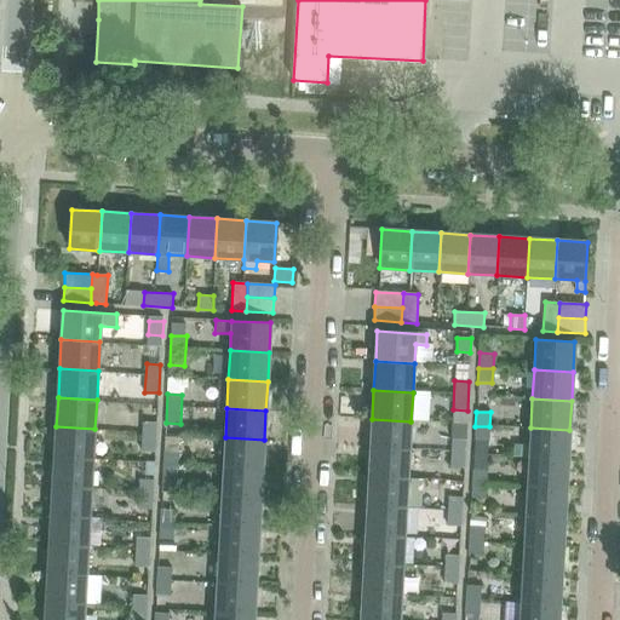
[(372,419),(371,448),(409,451),(411,422),(372,419)]
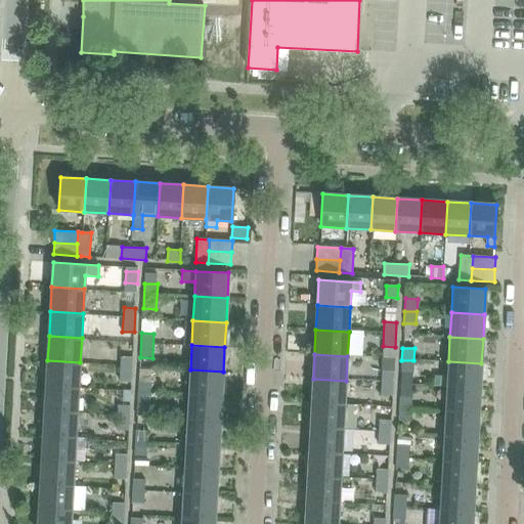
[(120,381),(131,382),(133,356),(121,356),(120,381)]
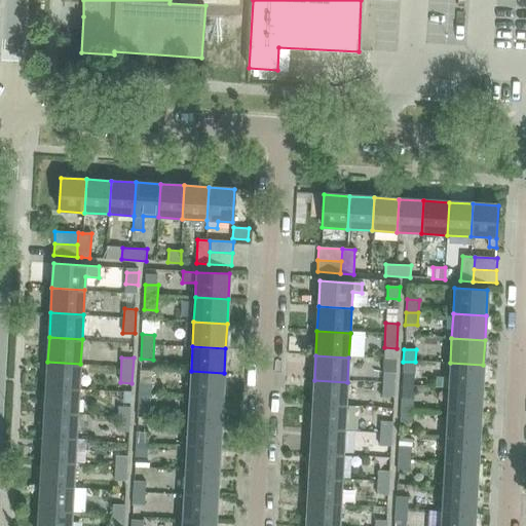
[(47,362),(46,386),(79,388),(80,364),(47,362)]
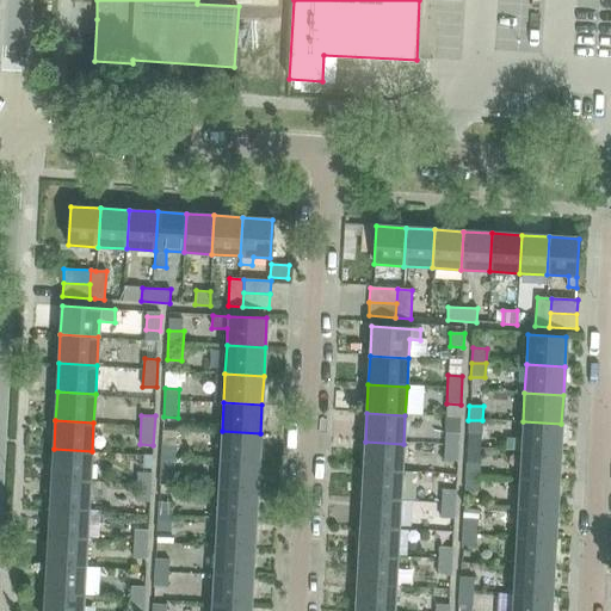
[(482,420),(468,420),(468,433),(482,434),(482,420)]
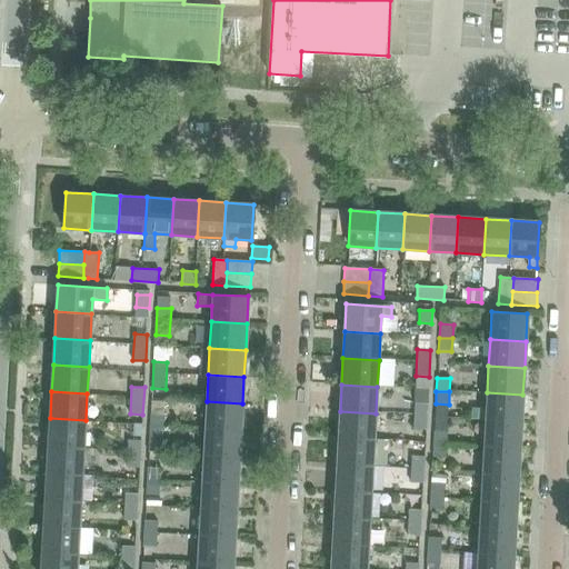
[(487,392),(486,419),(521,421),(522,395),(487,392)]
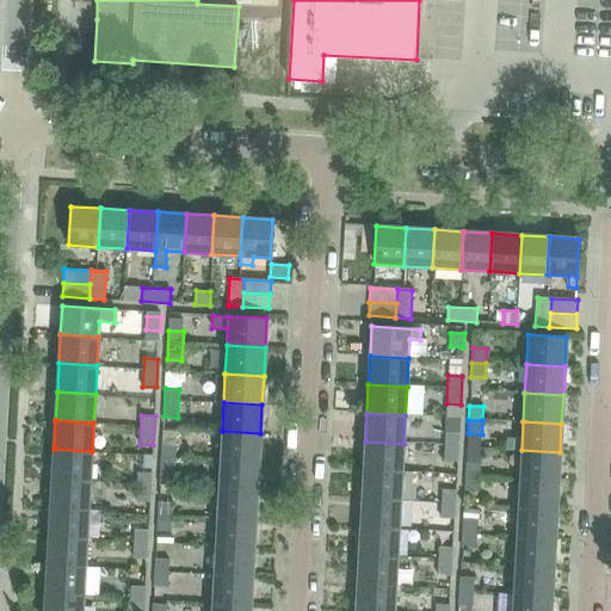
[(222,431),(220,460),(259,462),(260,433),(222,431)]
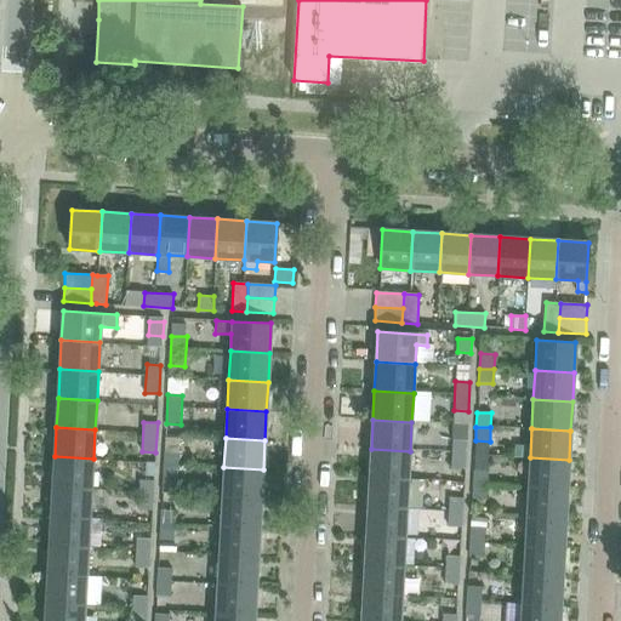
[(450,468),(465,469),(466,440),(453,439),(450,468)]
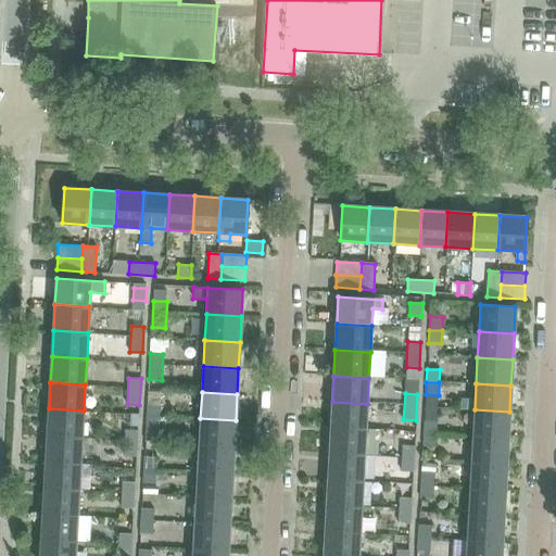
[(332,402),(330,428),(366,430),(367,404),(332,402)]
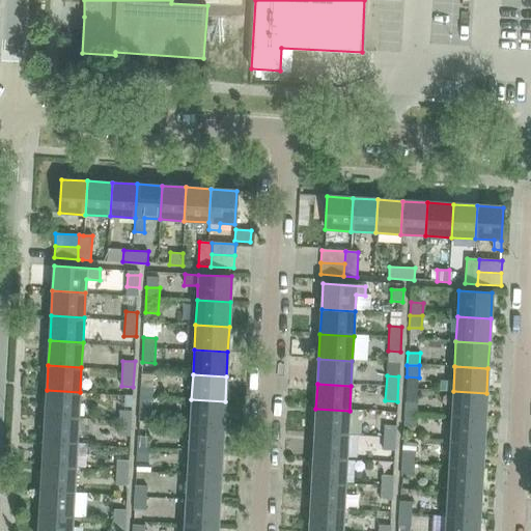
[(141,386),(139,411),(151,412),(154,387),(141,386)]
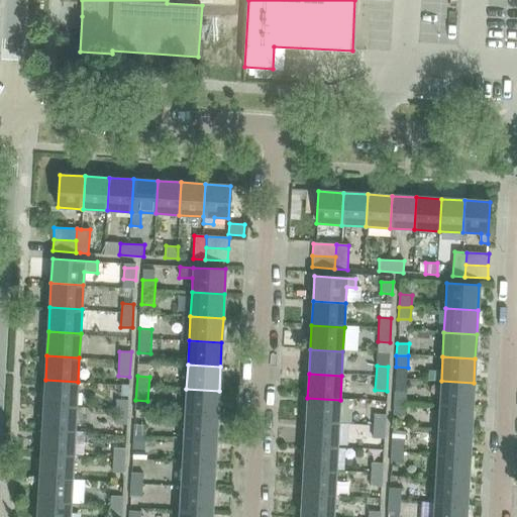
[(45,380),(44,404),(77,406),(78,382),(45,380)]
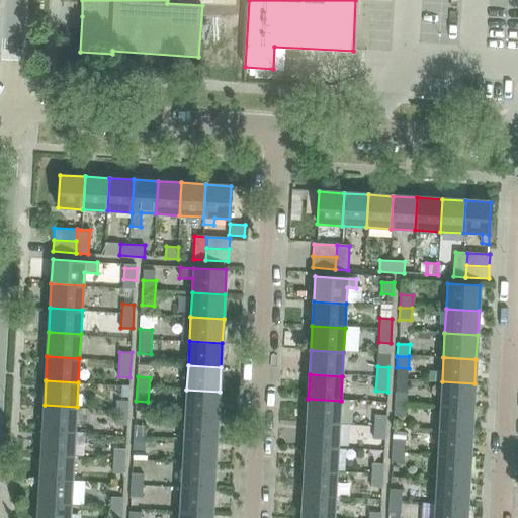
[(442,381),(440,406),(472,408),(475,383),(442,381)]
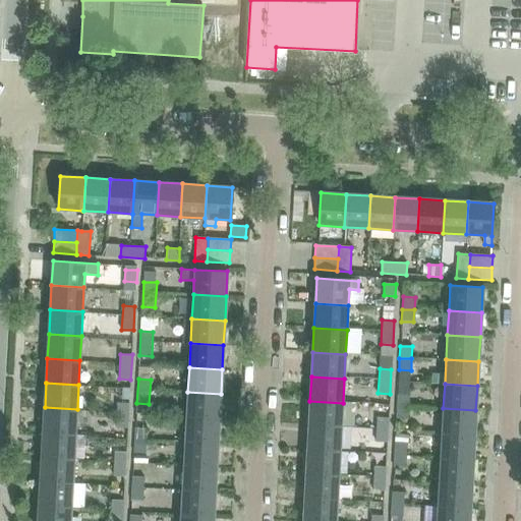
[(187,392),(186,416),(220,418),(221,394),(187,392)]
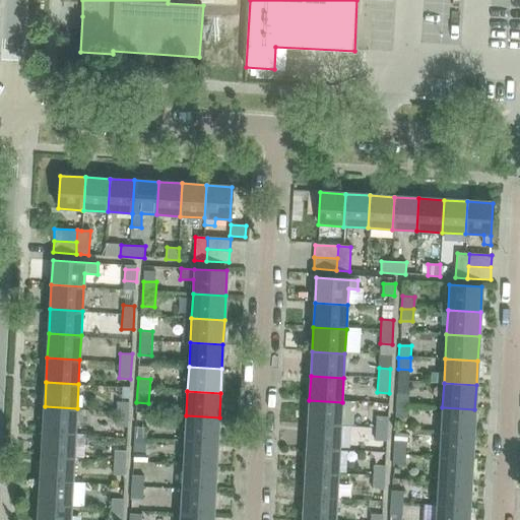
[(396,393),(396,405),(408,406),(408,394),(396,393)]
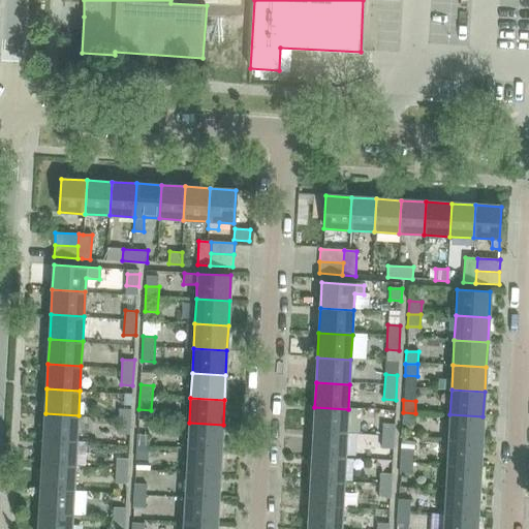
[(314,407),(313,432),(346,434),(348,409),(314,407)]
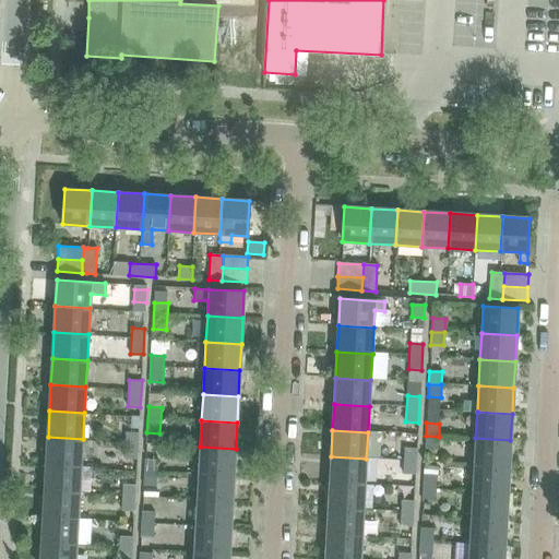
[(125,459),(137,459),(139,432),(126,431),(125,459)]
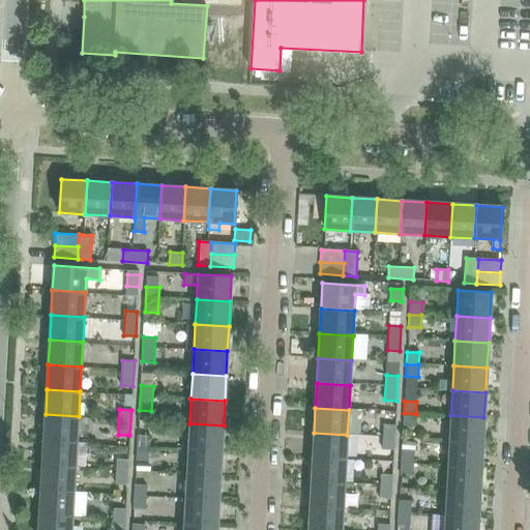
[(416,414),(404,413),(403,427),(415,427),(416,414)]
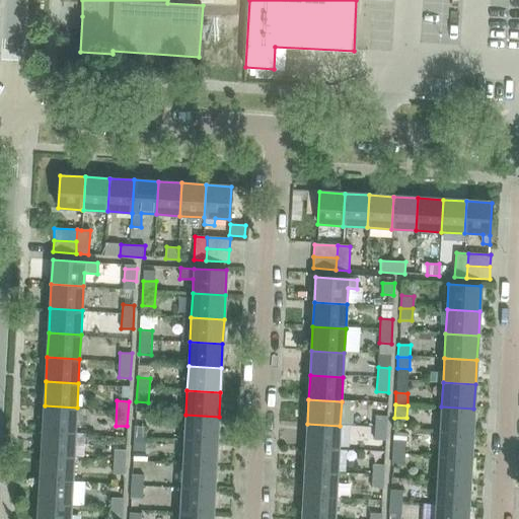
[(45,405),(43,430),(75,432),(77,408),(45,405)]
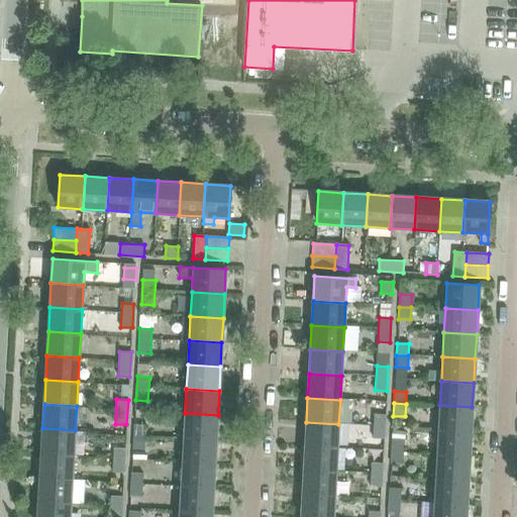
[(439,405),(438,429),(471,431),(472,407),(439,405)]
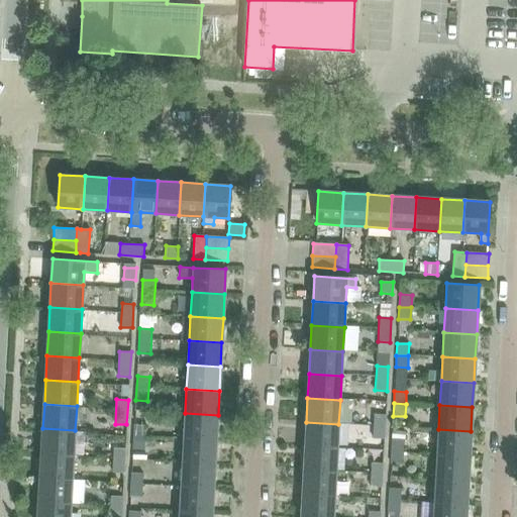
[(185,413),(184,437),(216,439),(218,415),(185,413)]
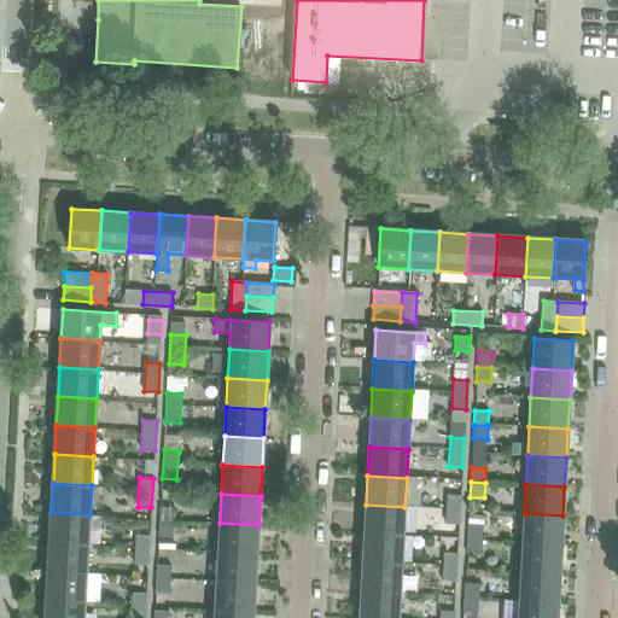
[(445,524),(459,525),(461,496),(447,495),(445,524)]
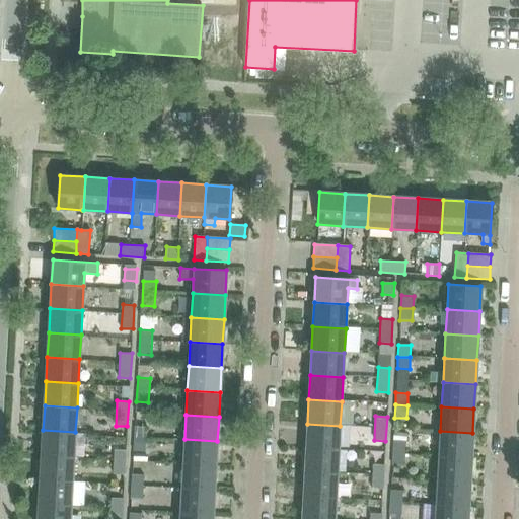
[(307,424),(306,448),(339,450),(340,426),(307,424)]
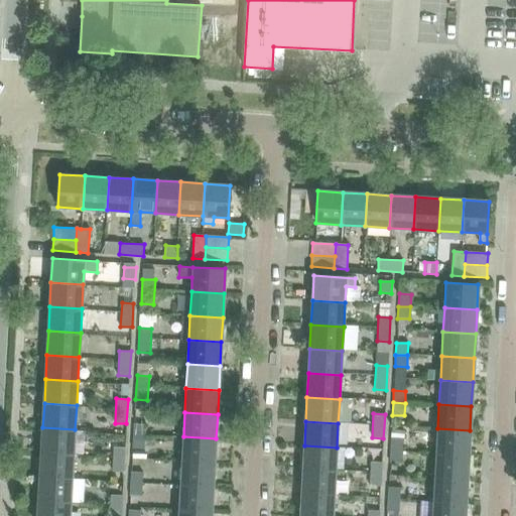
[(134,423),(132,447),(144,448),(146,423),(134,423)]
